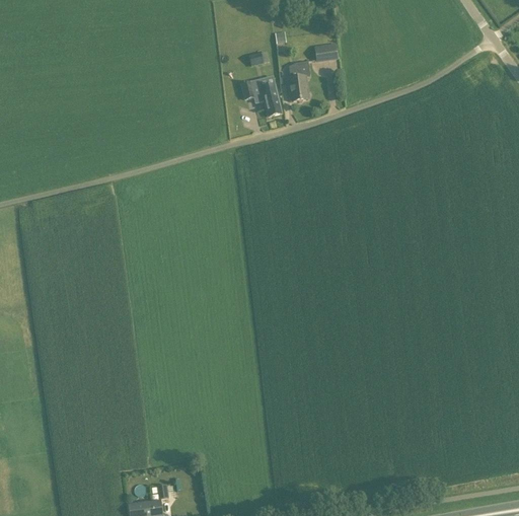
[(277,41),(286,40),(285,29),(276,30),(277,41)]
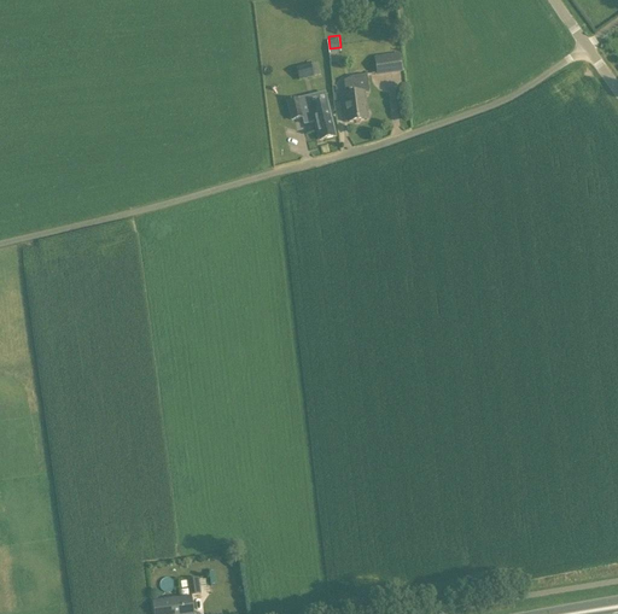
[(378,72),(401,69),(398,52),(375,56),(378,72)]
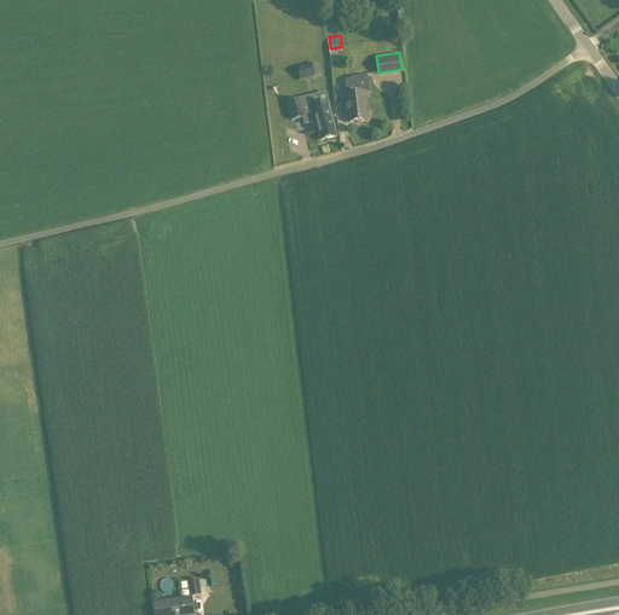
[(296,65),(300,77),(320,73),(318,61),(296,65)]
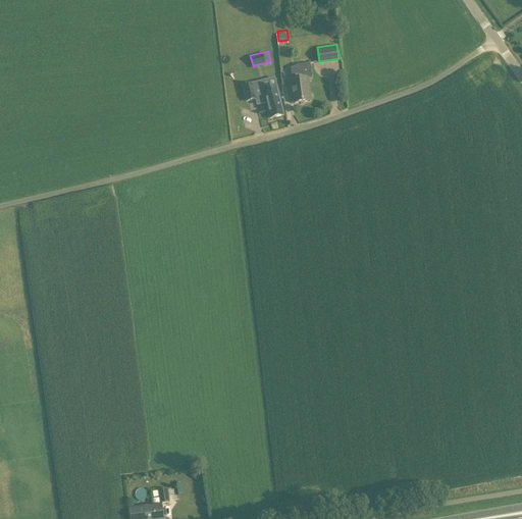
[(310,99),(307,76),(311,75),(309,61),(297,63),(299,76),(290,79),(293,102),(310,99)]
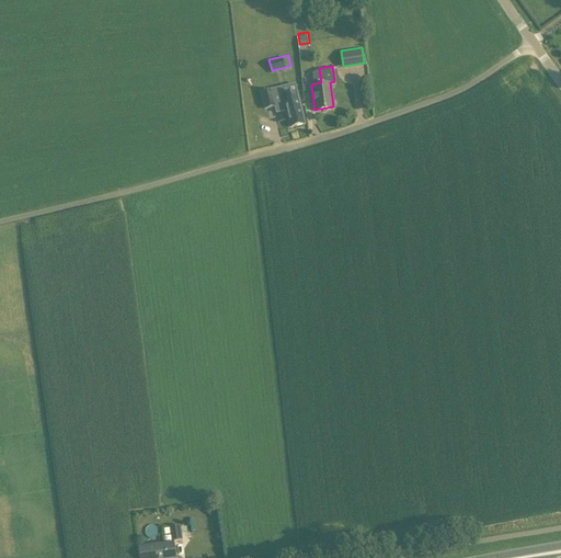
[(263,107),(274,105),(276,111),(285,109),(289,125),(304,122),(297,91),(283,94),(281,84),(260,90),(263,107)]
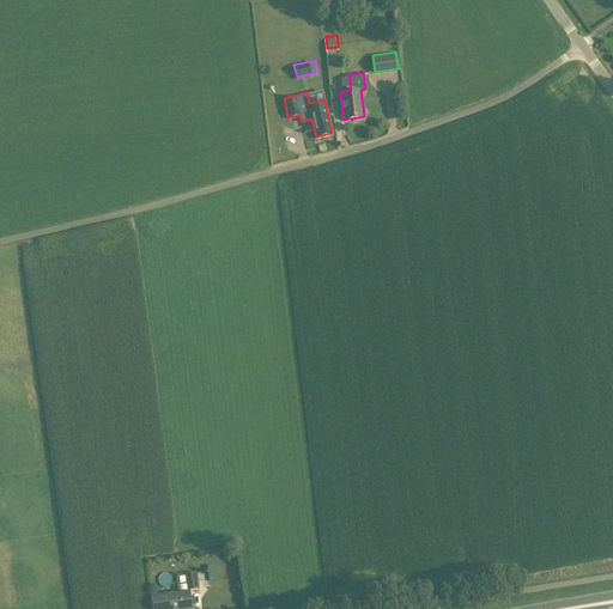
[(229,547),(224,553),(231,559),(236,553),(229,547)]
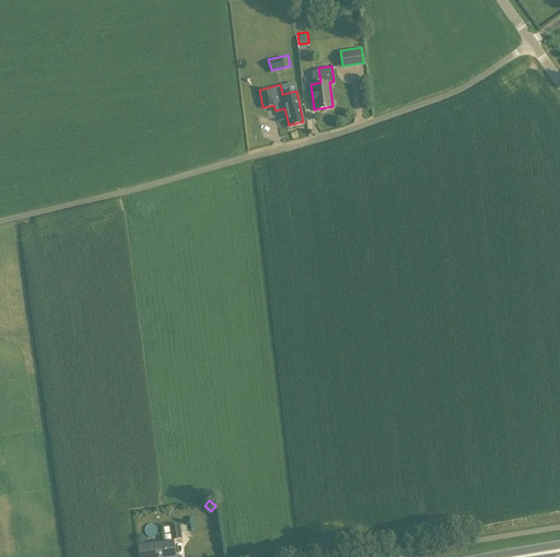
[(181,522),(170,523),(171,537),(182,536),(181,522)]
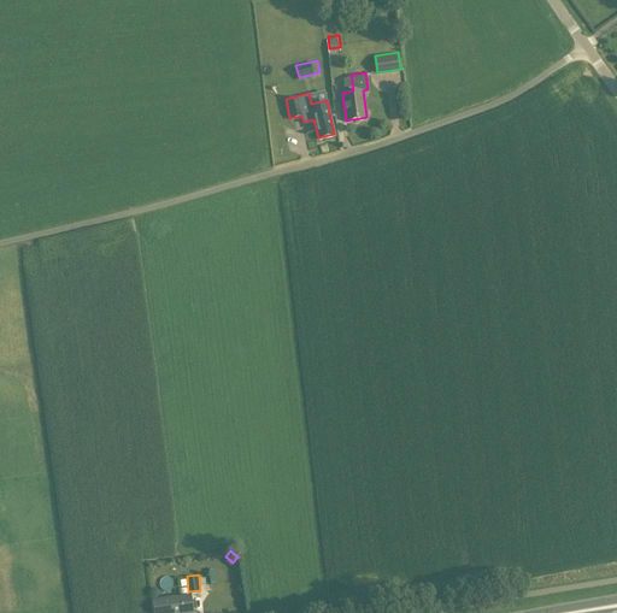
[(152,599),(153,612),(183,612),(193,611),(191,594),(152,599)]
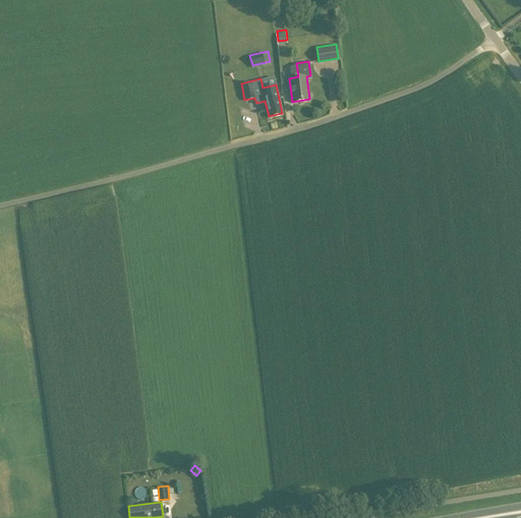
All buildings are outlined.
